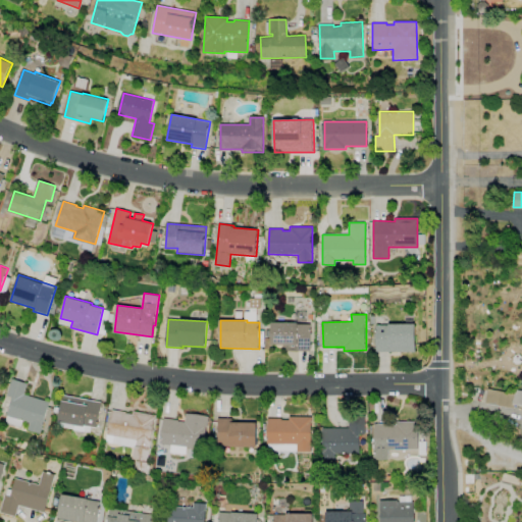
[(272,322),(299,322),(299,324),(311,324),(311,351),(283,351),(283,345),(272,345),(272,322)]
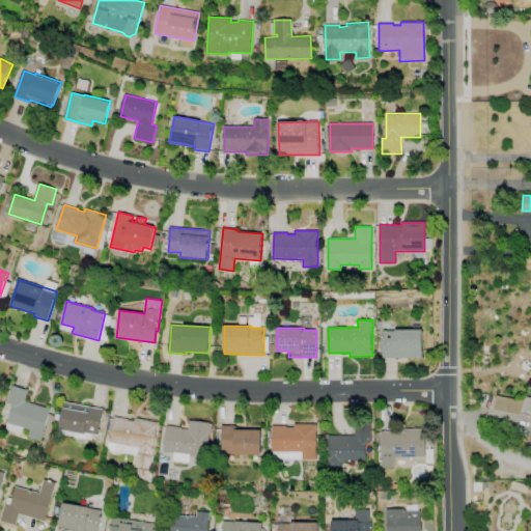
[(383,331),(396,331),(396,329),(423,329),(423,359),(383,359),(383,331)]
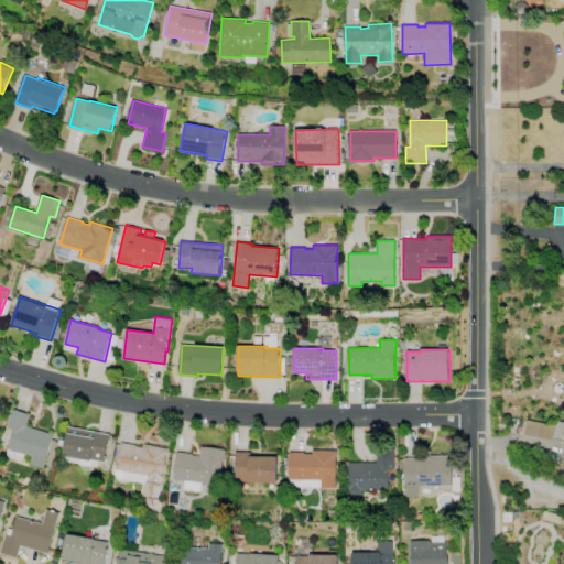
[(13,409),(30,414),(26,426),(54,434),(44,469),(30,465),(32,456),(8,449),(13,430),(8,427),(13,409)]
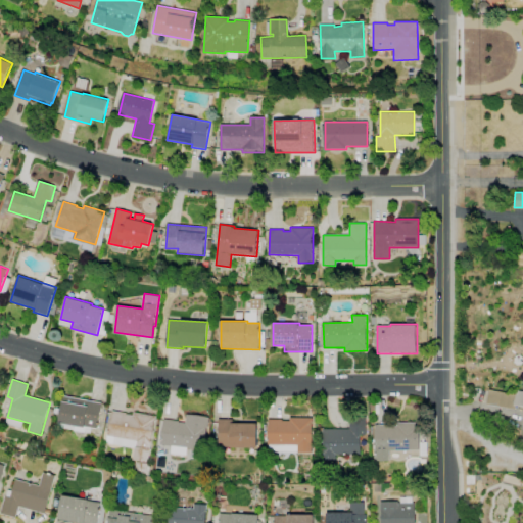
[(522,407),(522,391),(488,390),(488,407),(515,407),(522,407)]
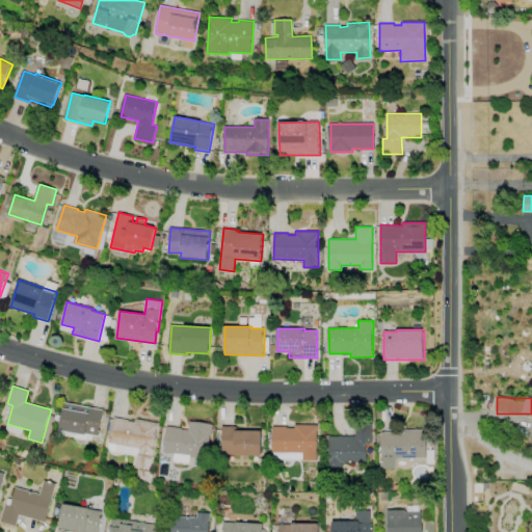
[(103,409),(99,436),(85,434),(85,435),(59,431),(63,403),(103,409)]
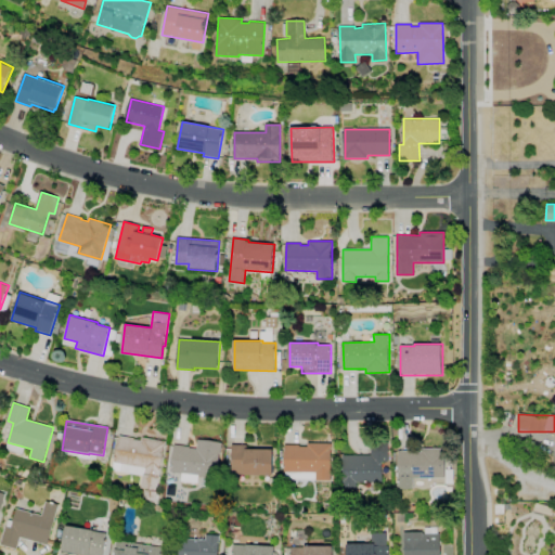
[(119,435),(134,438),(134,439),(141,440),(142,437),(166,441),(155,504),(142,502),(144,489),(141,488),(143,474),(145,475),(146,467),(115,462),(119,435)]
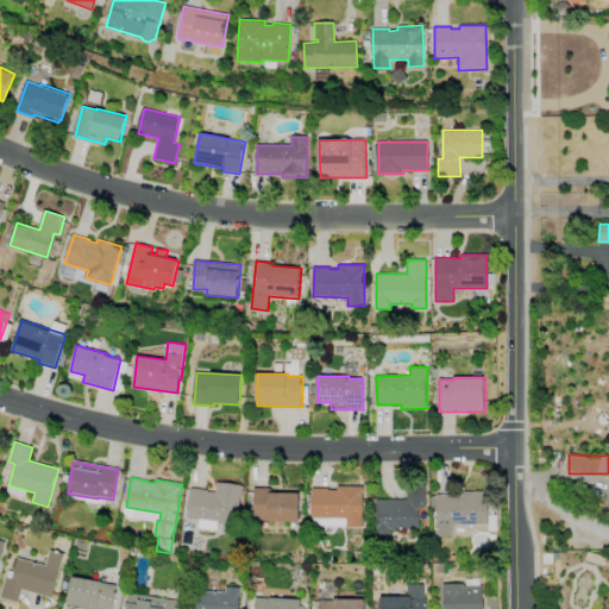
[(217,483),(243,485),(239,523),(187,518),(190,488),(208,490),(208,491),(215,493),(217,483)]
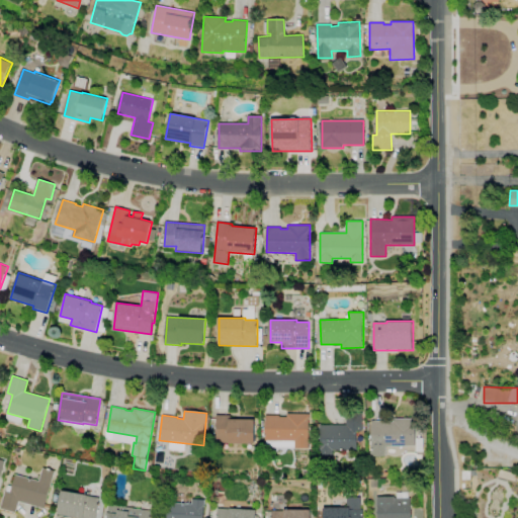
[(266,415),(280,415),(280,416),(286,416),(286,413),(309,413),(309,448),(294,448),(294,440),(266,440),(266,415)]
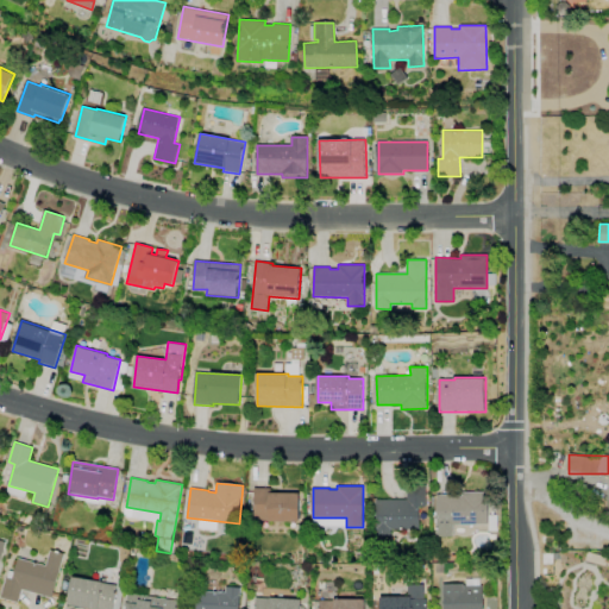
[(426,485),(427,507),(420,507),(420,528),(391,529),(391,534),(377,535),(376,500),(407,498),(406,487),(426,485)]
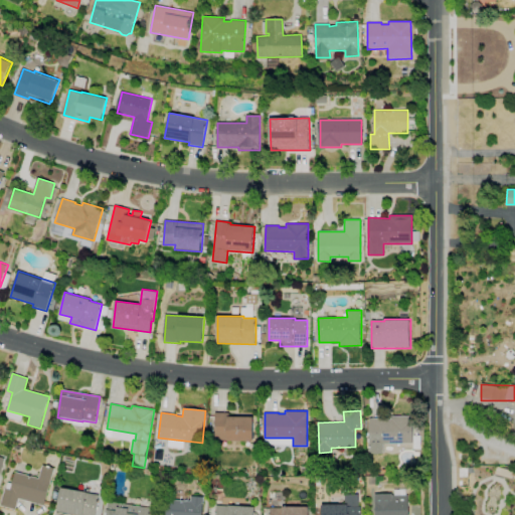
[(215,412),(228,412),(228,416),(253,416),(253,442),(226,442),(226,440),(215,440),(215,412)]
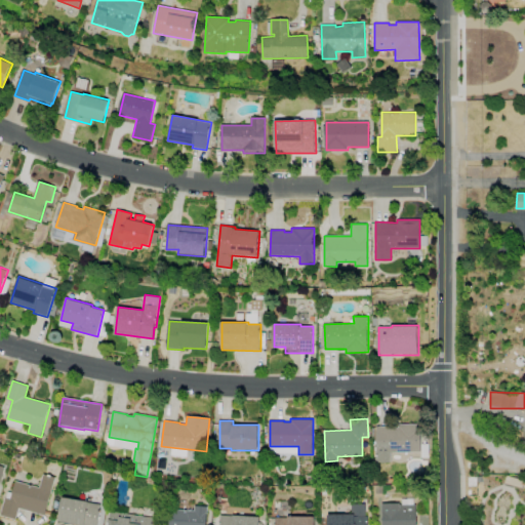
[(376,427),(392,426),(392,428),(399,428),(399,425),(421,423),(422,453),(393,453),(393,462),(377,463),(376,427)]
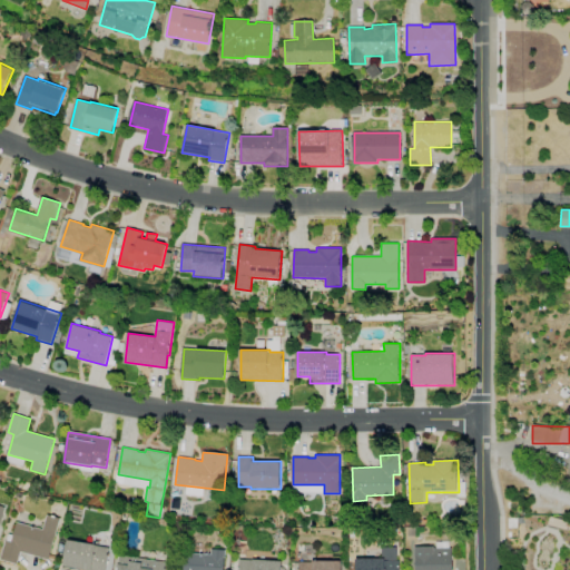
[(47,514),(60,518),(48,560),(21,552),(18,564),(0,560),(6,540),(11,541),(17,521),(42,529),(47,514)]
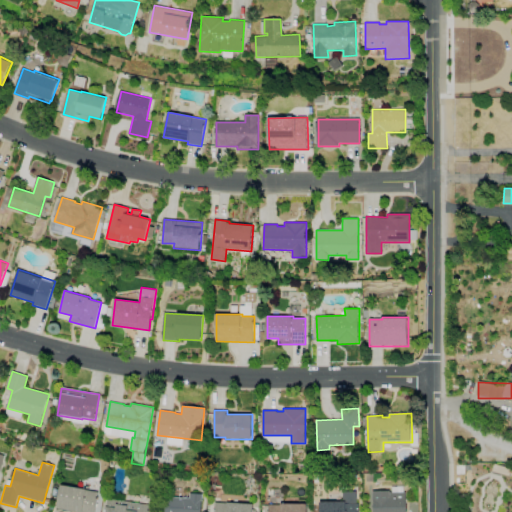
[(60,485),(99,491),(95,511),(80,511),(56,508),(60,485)]
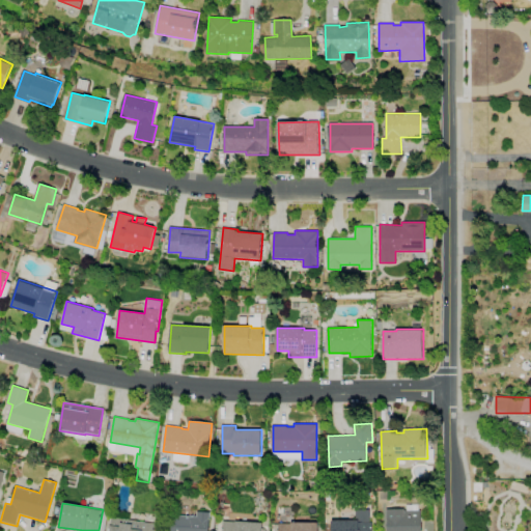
[(387,530),(387,509),(404,509),(404,510),(421,510),(421,530),(387,530)]
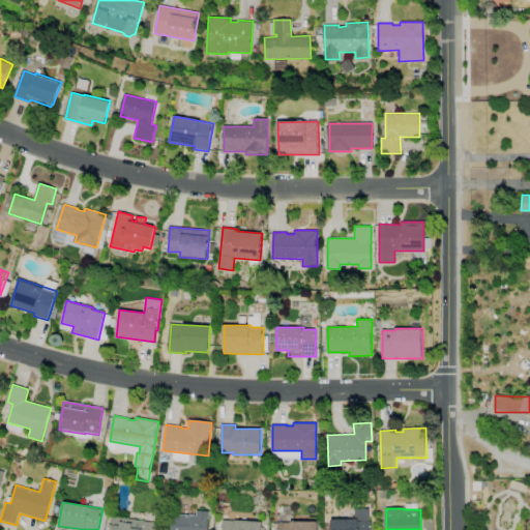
[(197,510),(209,511),(207,529),(171,529),(172,513),(196,516),(197,510)]
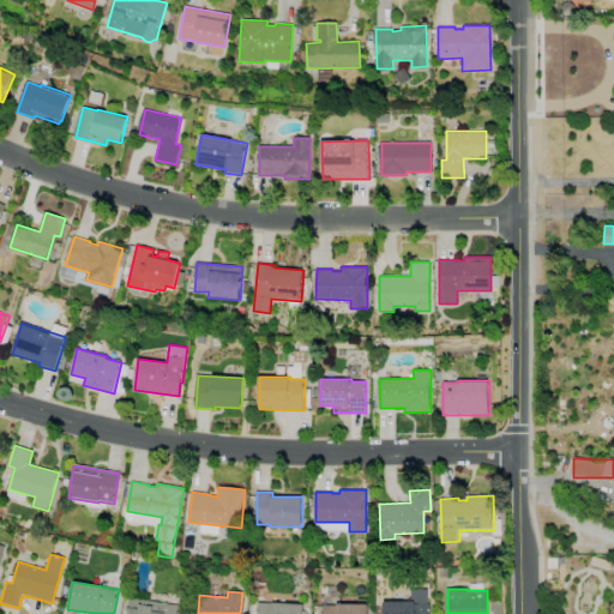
[(180,606),(178,613),(126,613),(130,597),(180,606)]
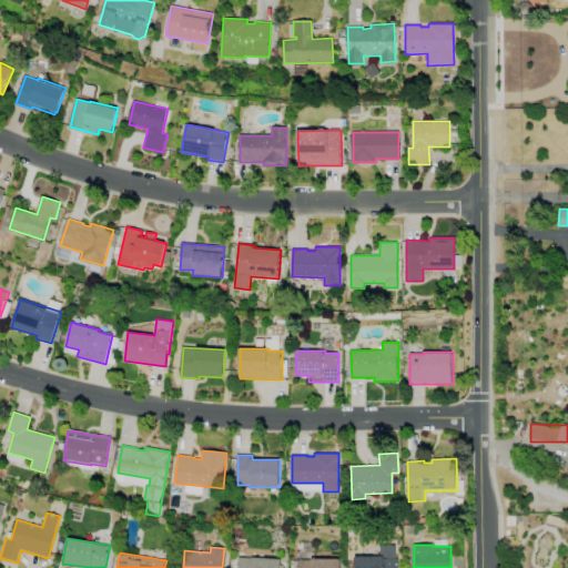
[(355,567),(355,557),(383,556),(383,558),(397,557),(397,567),(355,567)]
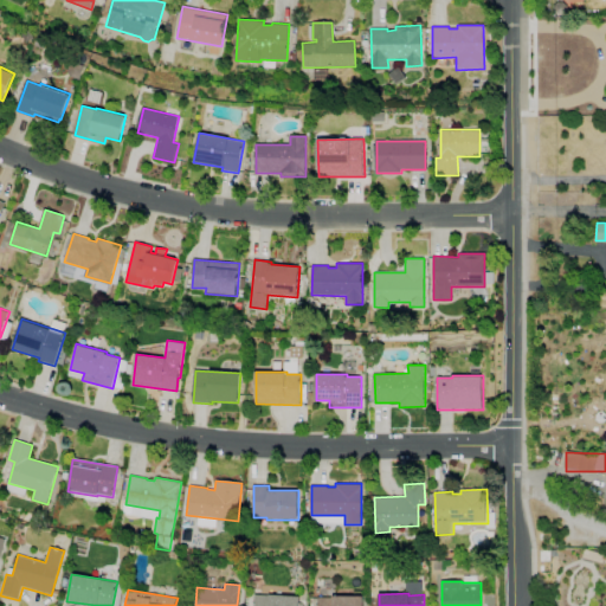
[(252,605),(253,594),(300,597),(298,605),(252,605)]
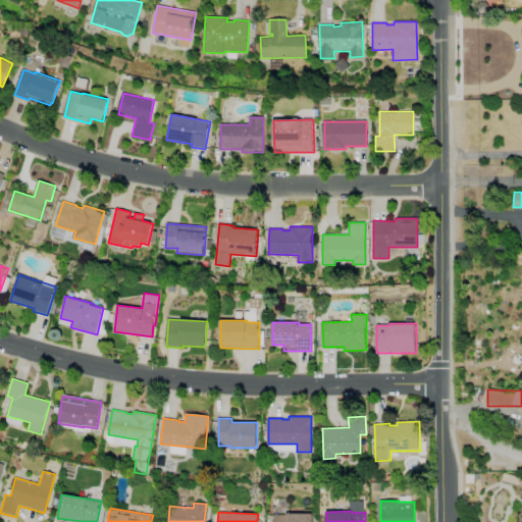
[(285,513),(313,513),(313,521),(273,521),(273,515),(285,515),(285,513)]
